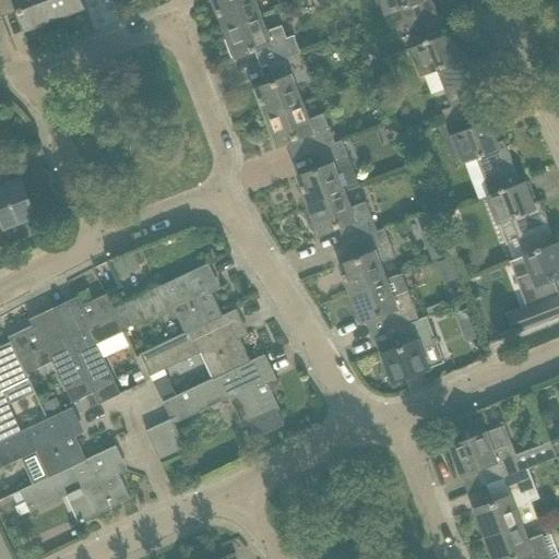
[(55,19),(47,0),(0,0),(0,15),(0,18),(19,11),(26,30),(55,19)]
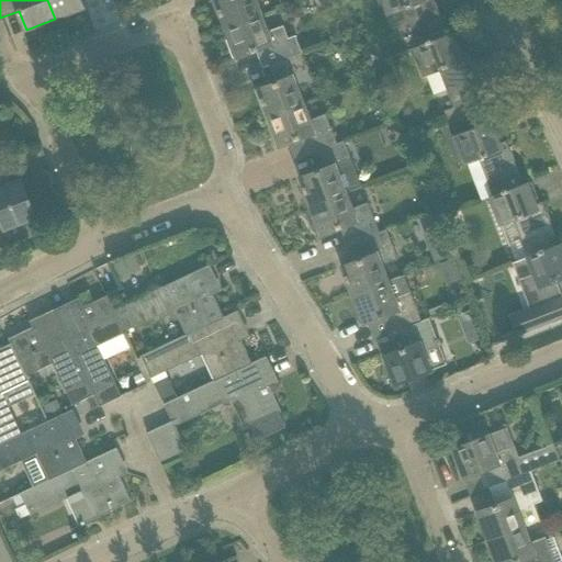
[(47,0),(55,19),(83,8),(80,0),(47,0)]
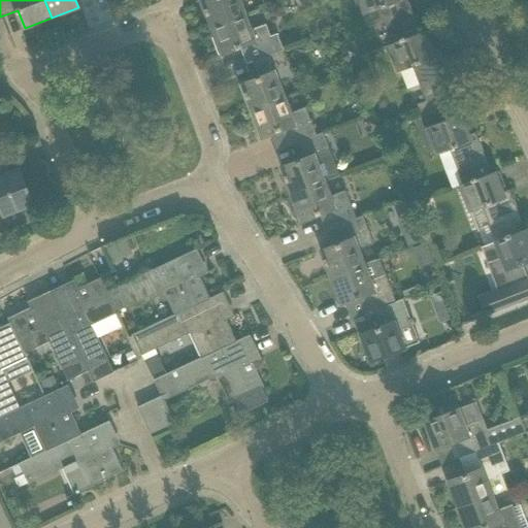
[(201,0),(211,28),(244,14),(238,0),(201,0)]
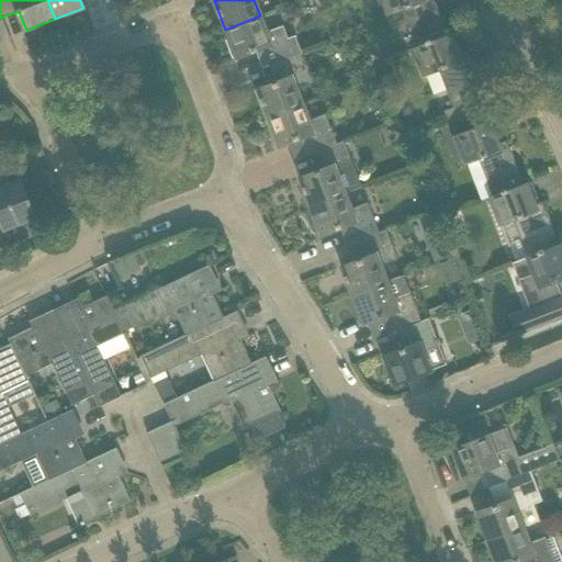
[(403,8),(417,46),(418,47),(447,35),(433,0),(380,0),(386,14),(403,8)]
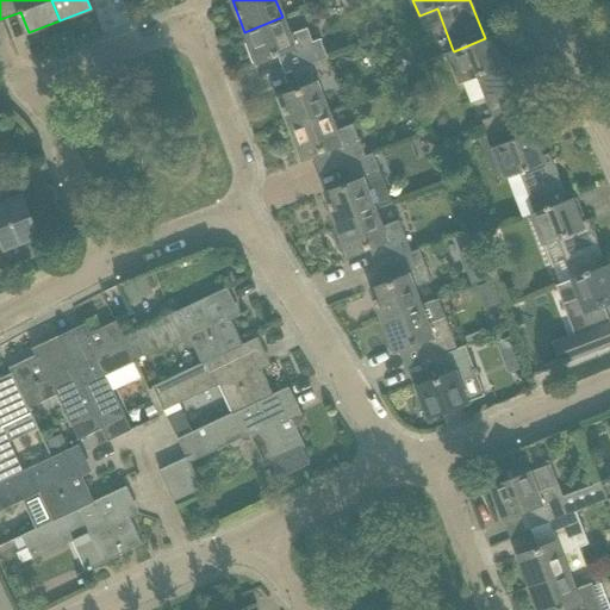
[(285,74),(292,72),(292,70),(328,57),(321,38),(312,42),(306,27),(288,33),(282,17),(244,32),(256,63),(277,55),(285,74)]
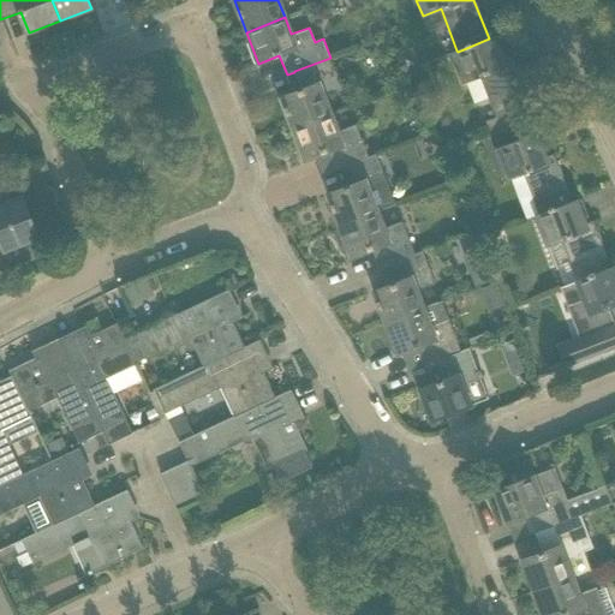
[(366,25),(356,28),(359,40),(370,36),(366,25)]
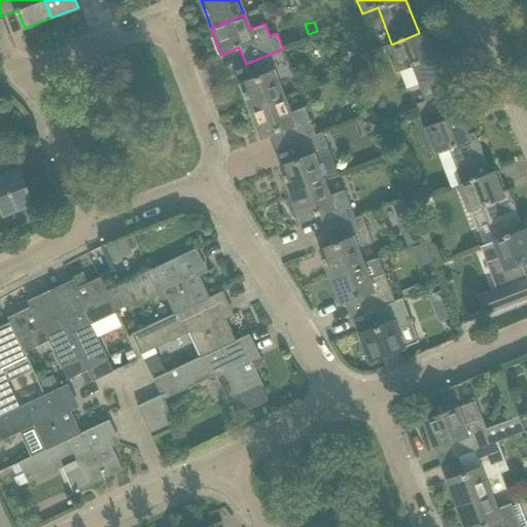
[(392,44),(391,43),(386,45),(396,72),(414,65),(427,101),(453,91),(437,49),(431,51),(423,31),(419,33),(392,44)]
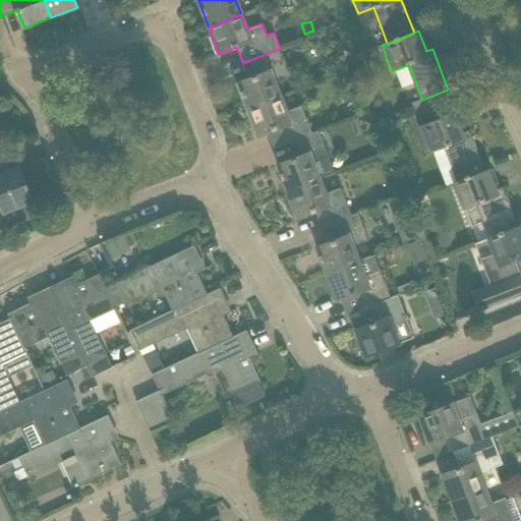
[(237,82),(247,109),(283,96),(277,80),(290,75),(280,49),(249,60),(249,61),(255,75),(237,82)]
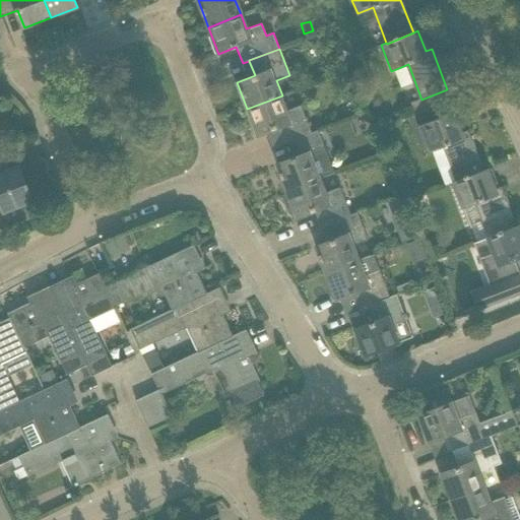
[(281,145),(287,142),(312,133),(312,132),(302,106),(288,110),(282,95),(247,109),(257,136),(275,129),(281,145)]
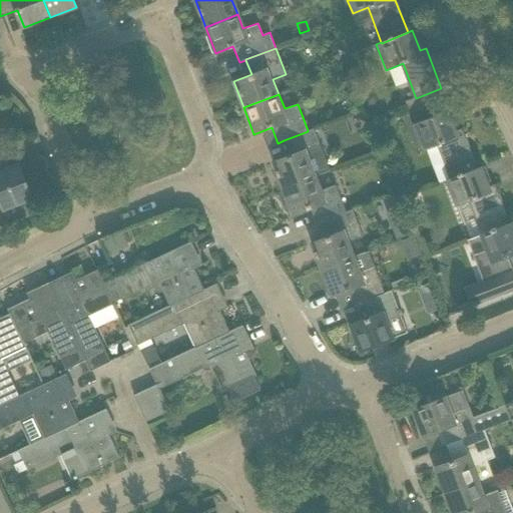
[(437,144),(450,178),(450,179),(477,168),(462,129),(456,131),(448,111),(413,124),(423,150),(437,144)]
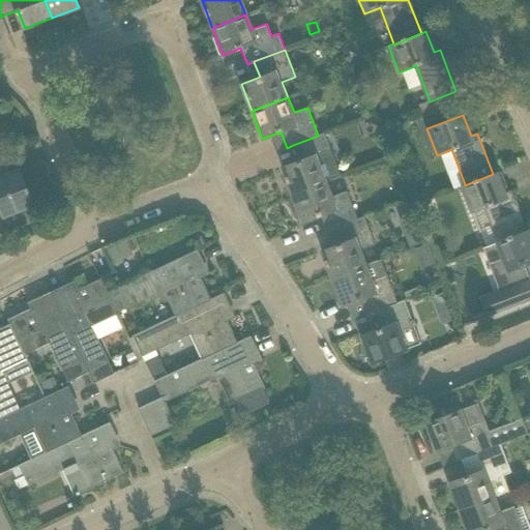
[(281,168),(292,195),(325,181),(325,180),(339,175),(322,133),(318,135),(318,136),(293,145),(299,160),(281,168)]
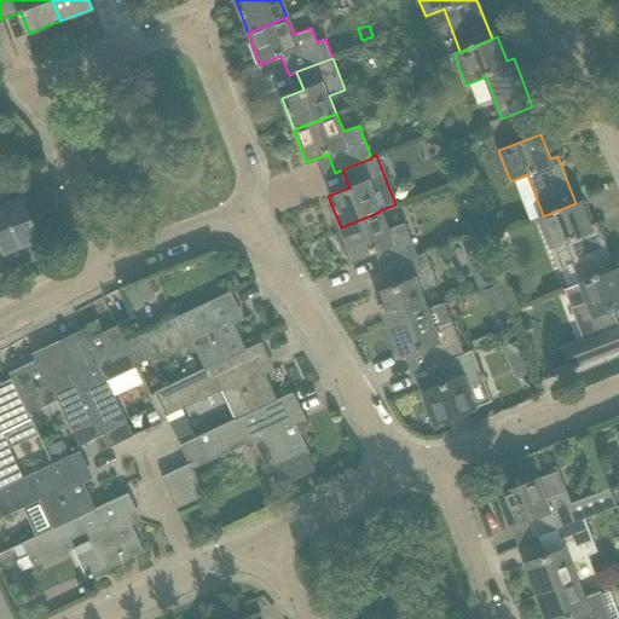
[(0,252),(4,250),(10,265),(34,255),(28,242),(38,238),(23,200),(12,203),(5,184),(0,186),(0,252)]
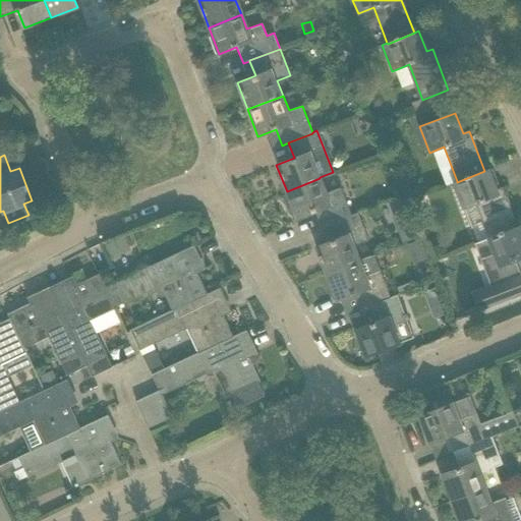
[(477,203),(490,237),(491,238),(518,228),(518,227),(503,187),(497,189),(488,169),(484,171),(457,182),(457,181),(453,183),(463,209),(477,203)]
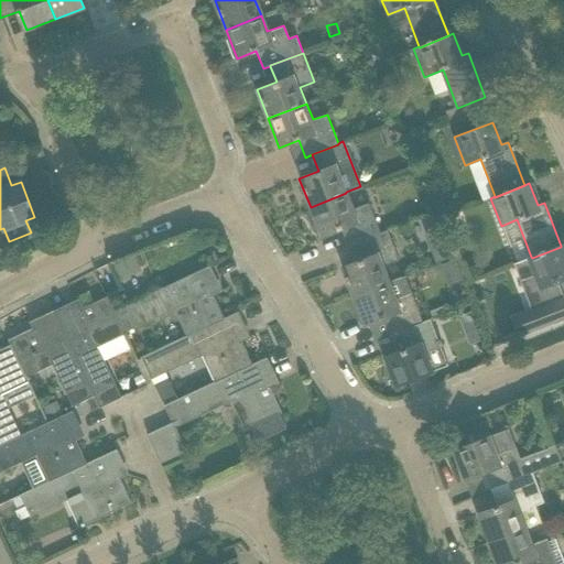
[(348,246),(355,243),(355,242),(379,234),(368,204),(353,209),(346,193),(311,207),(321,236),(340,228),(348,246)]
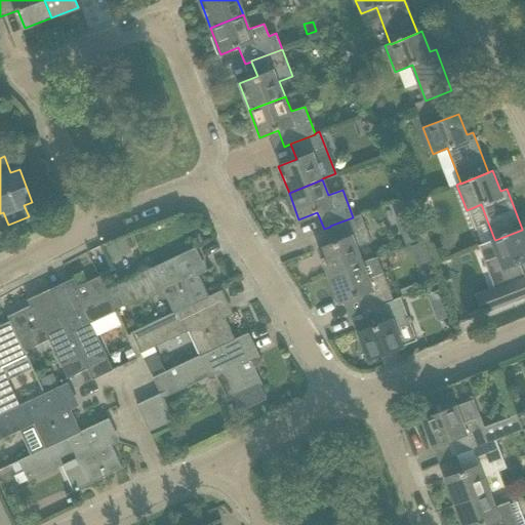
[(318,249),(328,276),(362,263),(356,248),(370,243),(359,214),(353,217),(330,226),(330,227),(336,242),(318,249)]
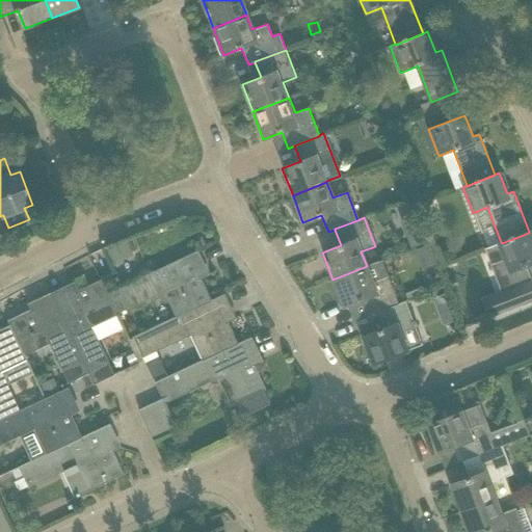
[(502,243),(501,242),(498,243),(504,260),(490,265),(501,294),(531,282),(531,281),(526,265),(531,262),(531,230),(529,232),(529,233),(502,243)]
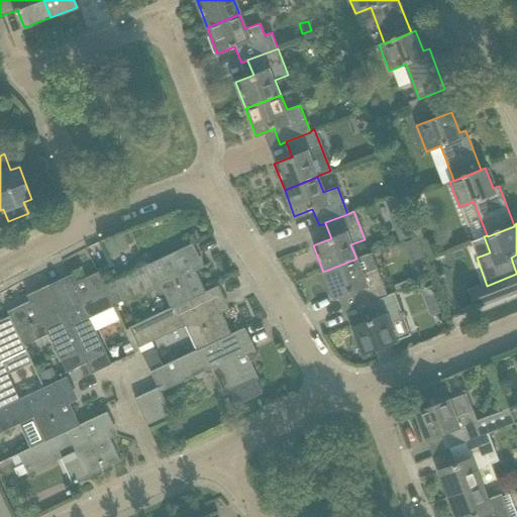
[(412,225),(397,230),(401,240),(416,234),(412,225)]
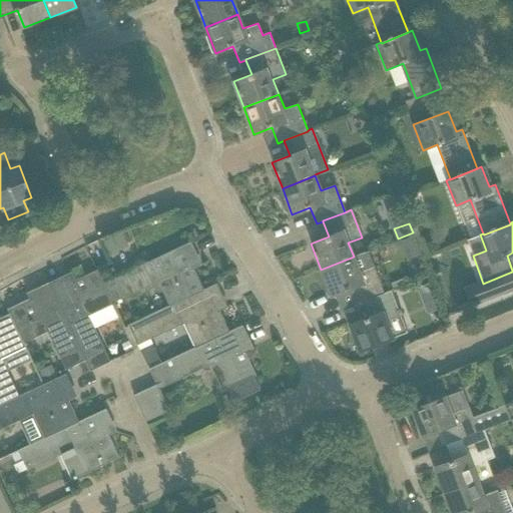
[(122,232),(103,241),(109,254),(128,245),(122,232)]
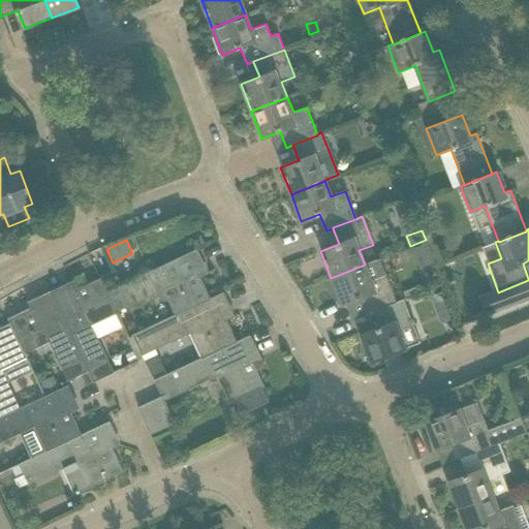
[(196,250),(106,291),(116,313),(117,312),(164,290),(176,315),(210,300),(210,299),(194,267),(201,262),(196,250)]
